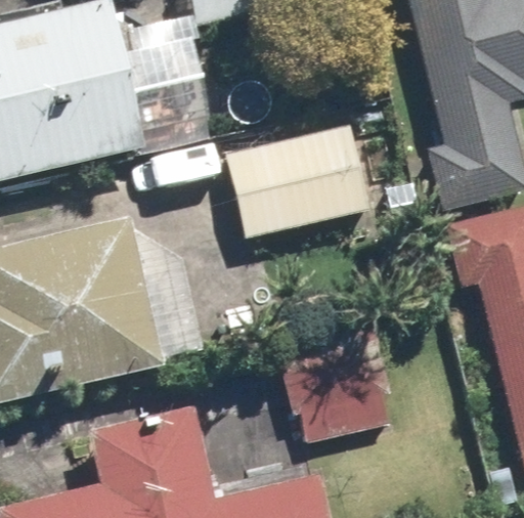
[(123,30),(117,0),(93,0),(0,22),(0,179),(149,146),(147,135),(213,121),(189,14),(123,30)]
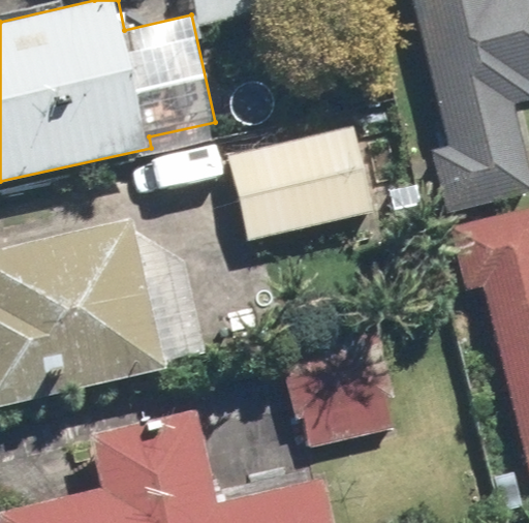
[(192,0),(198,25),(305,0),(192,0)]
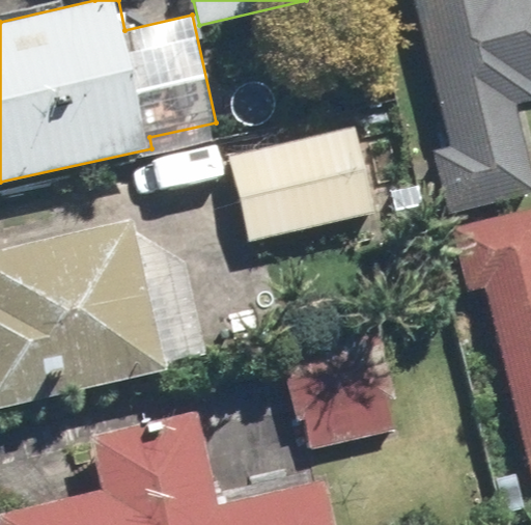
[(450,147),(435,152),(448,213),(530,193),(530,182),(512,101),(530,97),(530,0),(400,0),(401,4),(417,0),(450,147)]
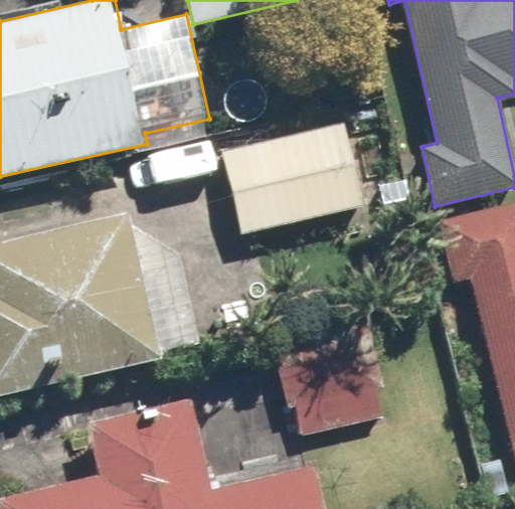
[(364,205),(345,120),(221,148),(240,233),(364,205)]
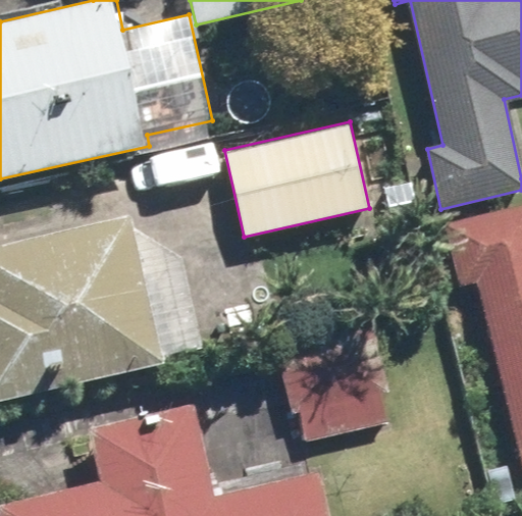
[(454,287),(476,281),(520,473),(521,472),(521,202),(439,221),(454,287)]
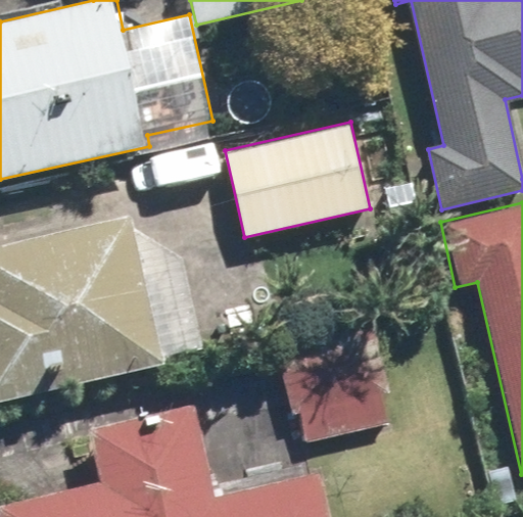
[(183,257),(137,229),(134,215),(0,244),(0,403),(205,357),(183,257)]
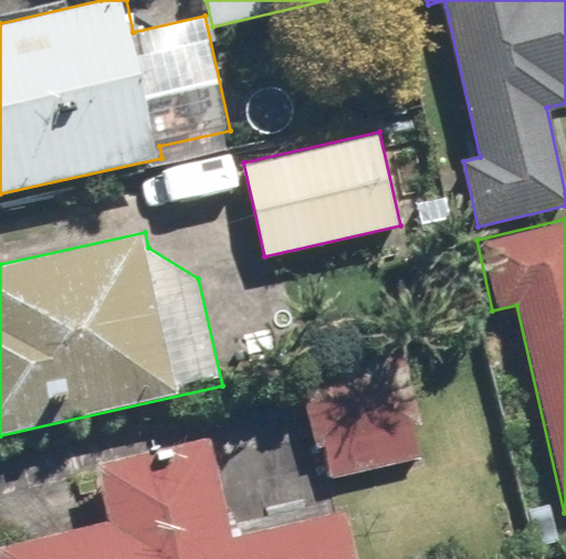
[(322,477),(425,454),(406,372),(303,396),(322,477)]
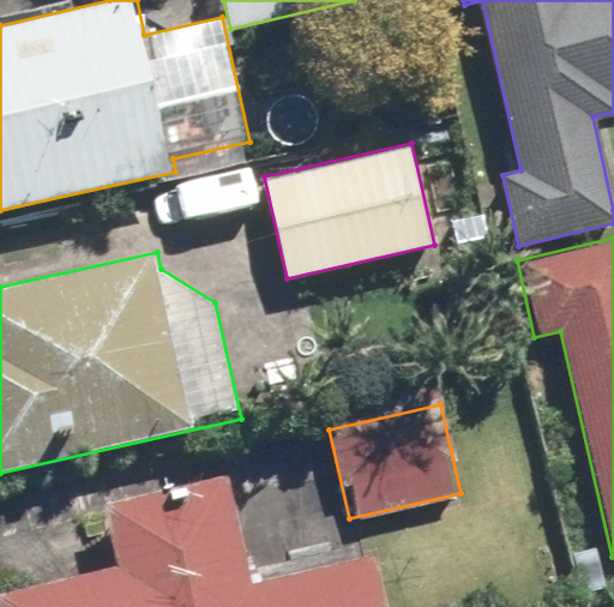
[(253,583),(228,475),(102,503),(116,565),(0,590),(0,594),(2,606),(387,606),(377,556),(253,583)]
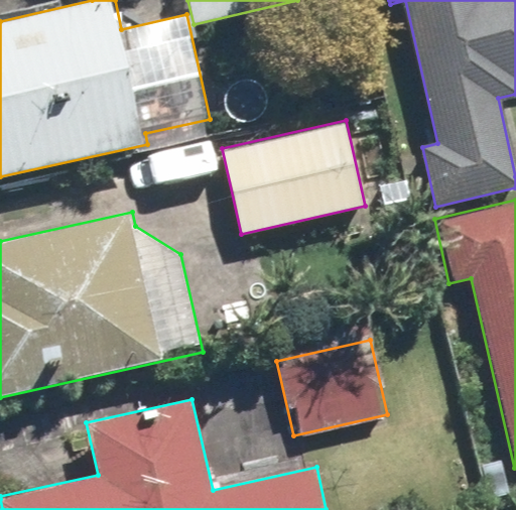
All buildings are outlined.
